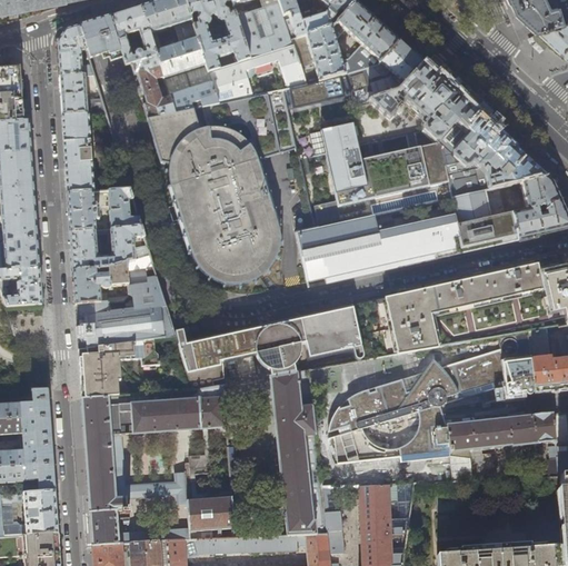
[(0,0),(0,11),(43,3),(61,0),(0,0)]
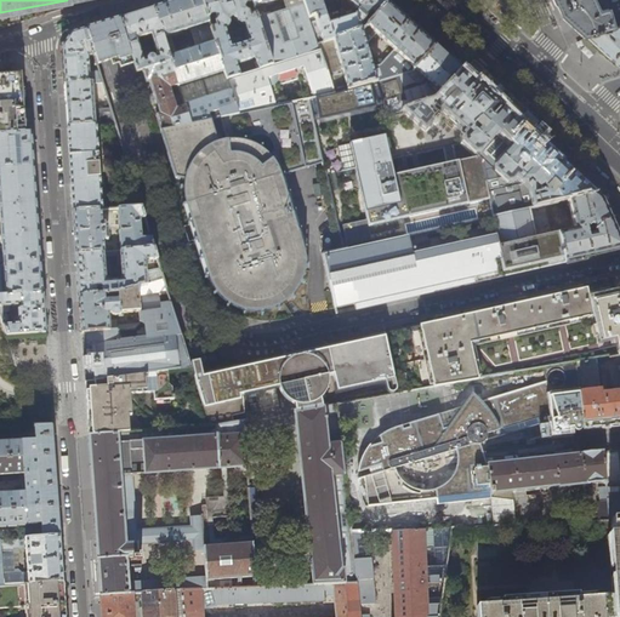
[(169,0),(155,5),(164,33),(198,23),(204,43),(170,53),(172,58),(192,121),(239,110),(203,0),(169,0)]
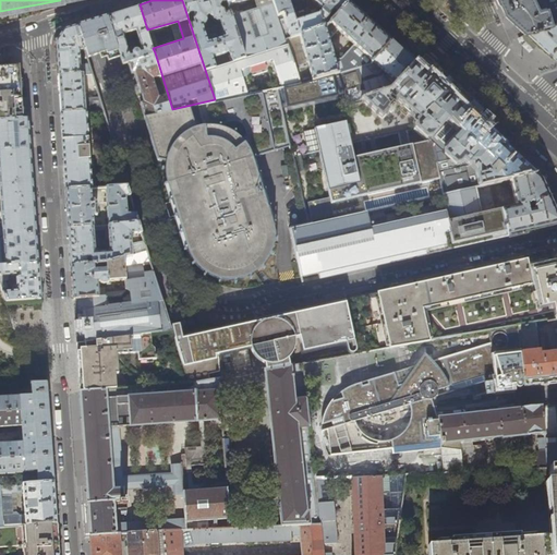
[(182,0),(215,99),(279,86),(301,81),(288,41),(245,55),(231,9),(229,3),(228,0),(182,0)]
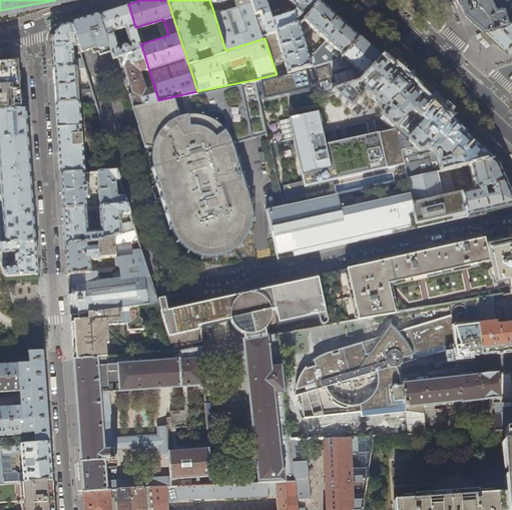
[(209,0),(210,3),(219,0),(235,0),(237,6),(225,10),(223,7),(220,8),(216,7),(212,8),(225,50),(265,38),(263,33),(258,16),(251,0),(209,0)]
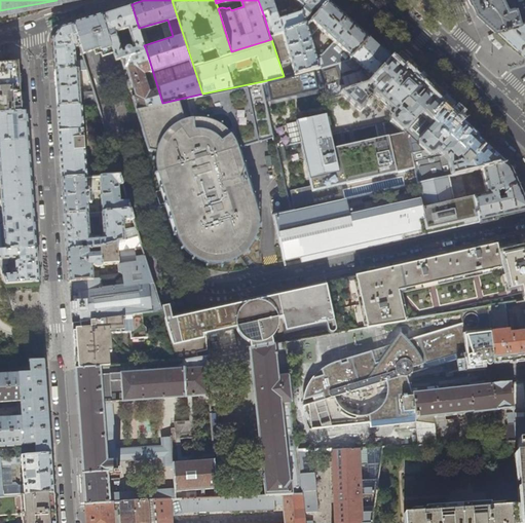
[(277,12),(272,0),(258,0),(264,16),(277,12)]
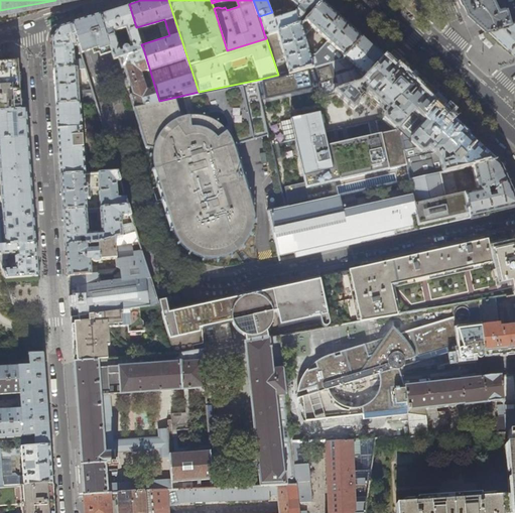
[(299,0),(296,4),(298,6),(295,10),(273,17),(272,12),(259,16),(264,33),(302,21),(322,0),(299,0)]
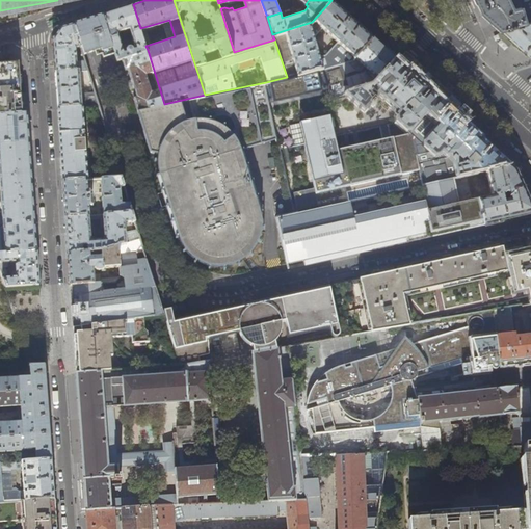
[(374,36),(355,20),(334,0),(332,0),(312,22),(272,34),(274,40),(287,77),(323,68),(354,58),(374,36)]
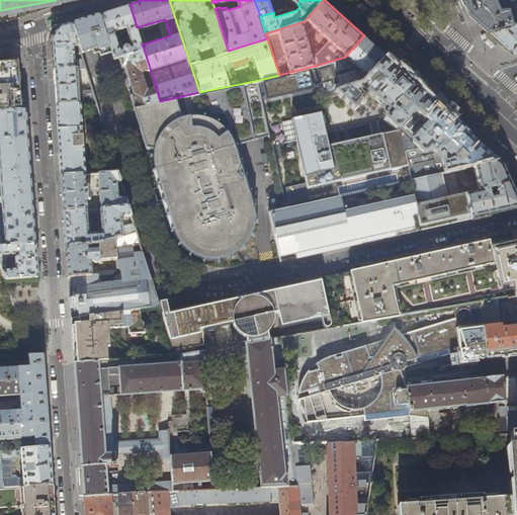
[(503,12),(497,0),(464,0),(469,9),(480,19),(493,15),(503,12)]
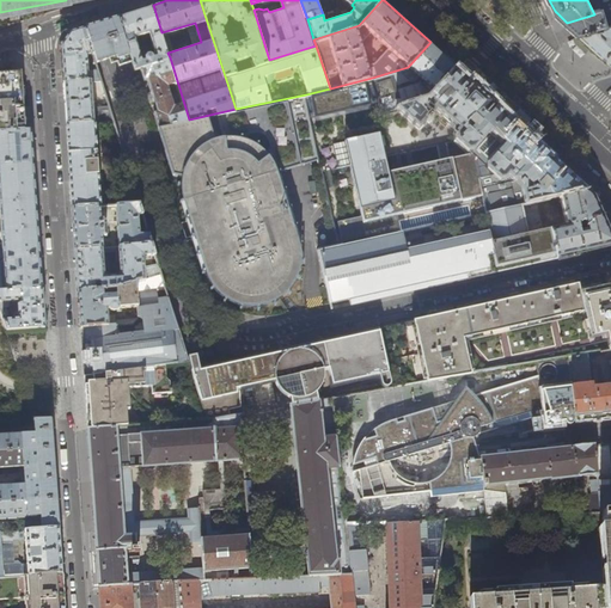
[(587,0),(594,14),(602,12),(610,8),(610,0),(587,0)]
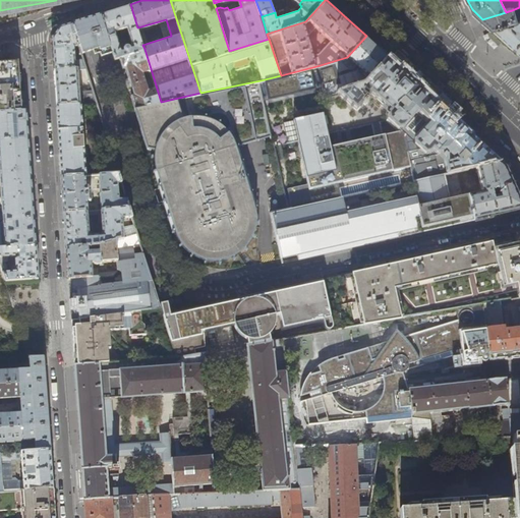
[(138,33),(137,27),(130,4),(116,8),(102,12),(114,51),(116,57),(120,56),(145,49),(142,45),(141,41),(138,33)]
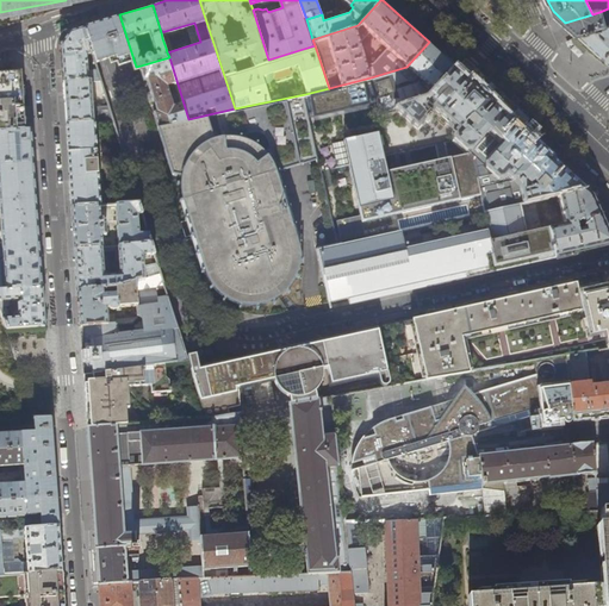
[(601,18),(600,12),(592,14),(580,18),(565,23),(570,26),(576,32),(603,24),(601,18)]
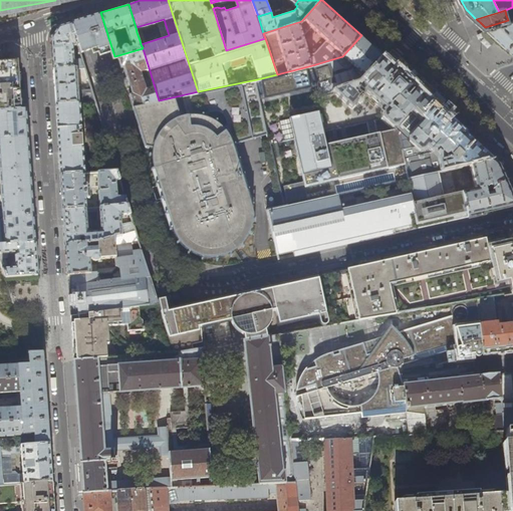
[(112,50),(100,12),(97,13),(95,14),(93,24),(101,49),(102,53),(103,52),(107,51),(112,50)]
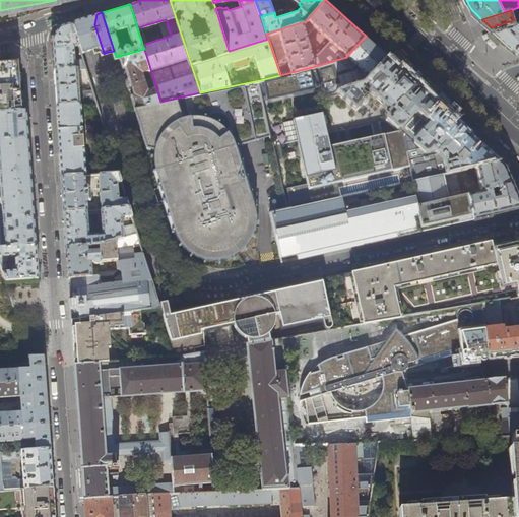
[(103,50),(94,24),(96,14),(92,15),(83,18),(76,20),(73,21),(79,44),(82,51),(85,51),(92,48),(94,47),(96,52),(103,50)]
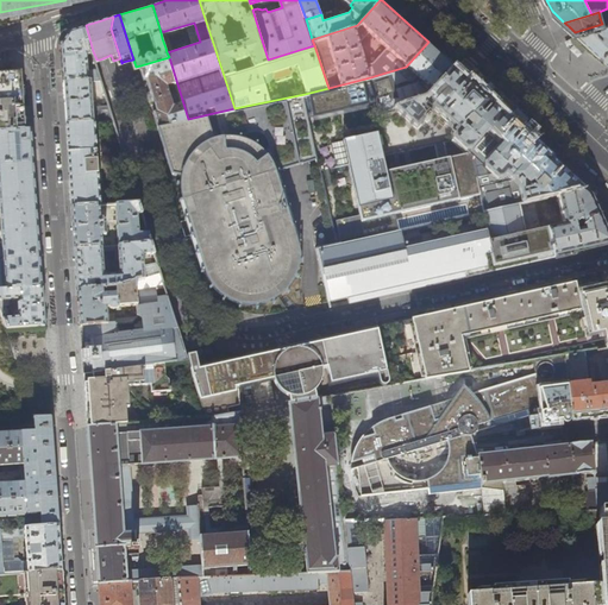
[(607,23),(602,24),(575,32),(590,45),(607,61),(607,23)]
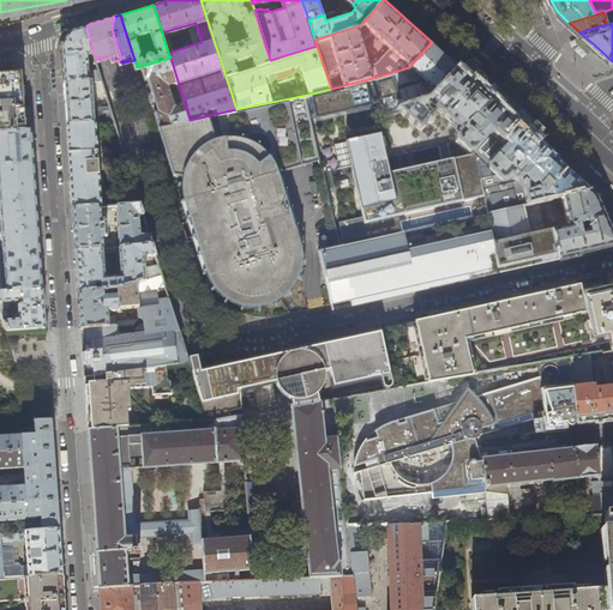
[(94,52),(86,25),(71,30),(62,43),(62,49),(64,61),(65,80),(94,79),(102,78),(98,67),(89,67),(89,59),(91,59),(91,55),(89,55),(88,53),(94,52)]
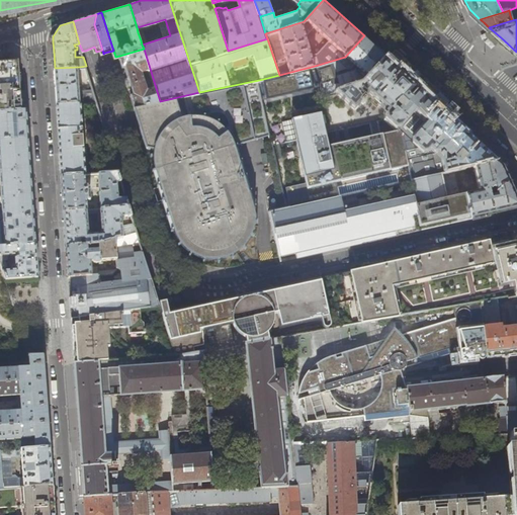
[(324,93),(336,89),(362,81),(385,56),(373,45),(364,35),(345,57),(315,66),(324,93)]
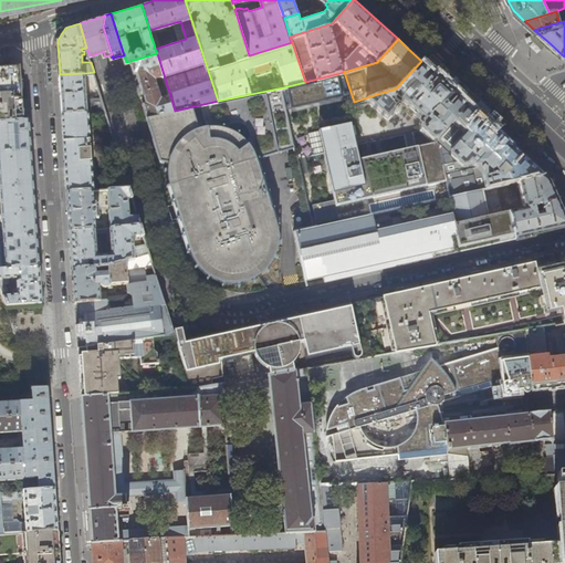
[(175,111),(157,53),(131,61),(134,73),(138,72),(140,82),(140,83),(143,89),(143,91),(144,91),(147,101),(144,102),(148,116),(175,111)]
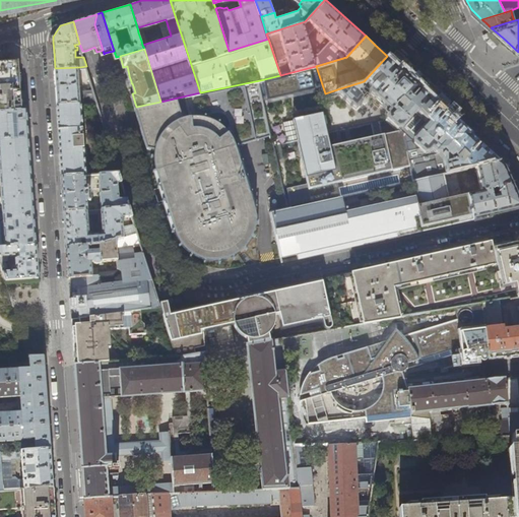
[(387,116),(401,128),(426,151),(431,150),(434,147),(445,157),(447,172),(457,170),(476,165),(501,159),(476,137),(411,77),(391,59),(387,56),(364,81),(337,89),(357,107),(363,100),(366,103),(368,100),(366,98),(372,90),(383,102),(381,103),(389,111),(388,112),(387,116)]
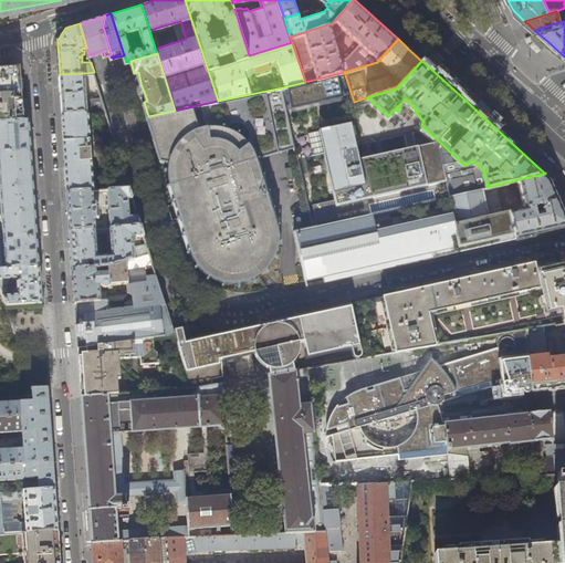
[(0,122),(30,118),(29,107),(29,97),(22,98),(21,81),(20,65),(0,65),(0,122)]
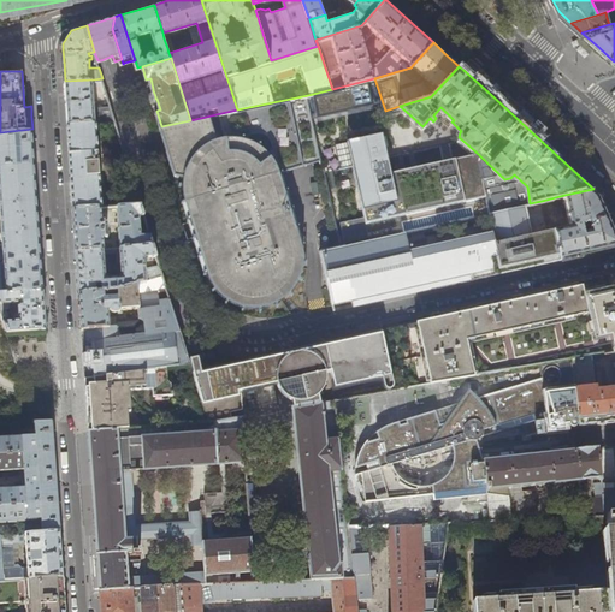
[(94,79),(65,81),(66,100),(67,123),(96,122),(94,79)]
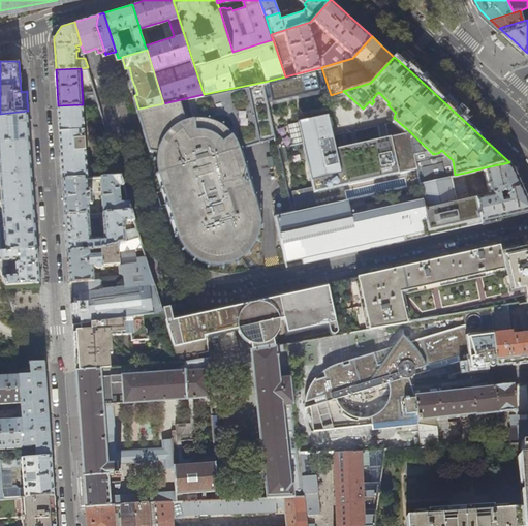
[(257,206),(240,147),(276,135),(265,82),(204,94),(163,103),(138,109),(145,130),(150,149),(158,150),(157,157),(158,166),(159,172),(158,172),(157,172),(165,198),(177,235),(179,234),(181,240),(183,244),(185,246),(189,251),(193,254),(200,259),(203,260),(212,264),(218,264),(224,264),(227,264),(236,260),(245,255),(249,251),(252,247),(256,242),(258,237),(260,226),(261,220),(260,214),(257,206)]
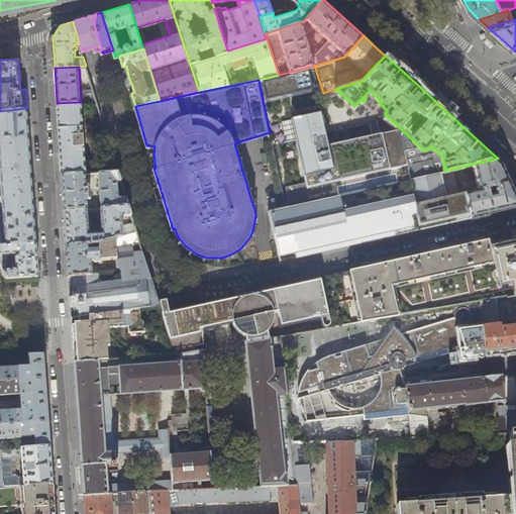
[(85,101),(97,100),(93,88),(84,88),(85,101)]
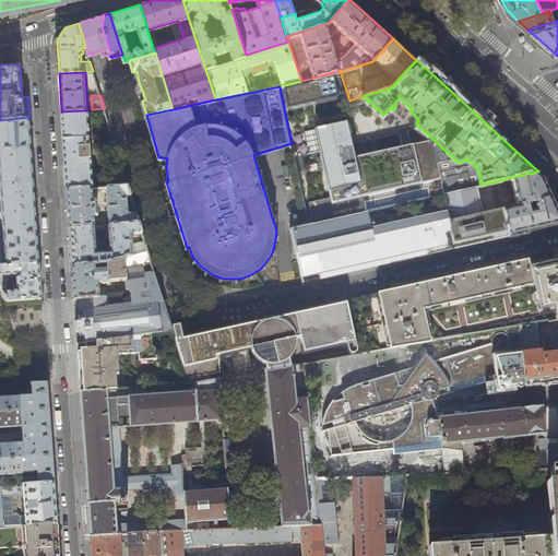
[(92,109),(88,110),(93,187),(107,186),(128,185),(105,108),(92,109)]
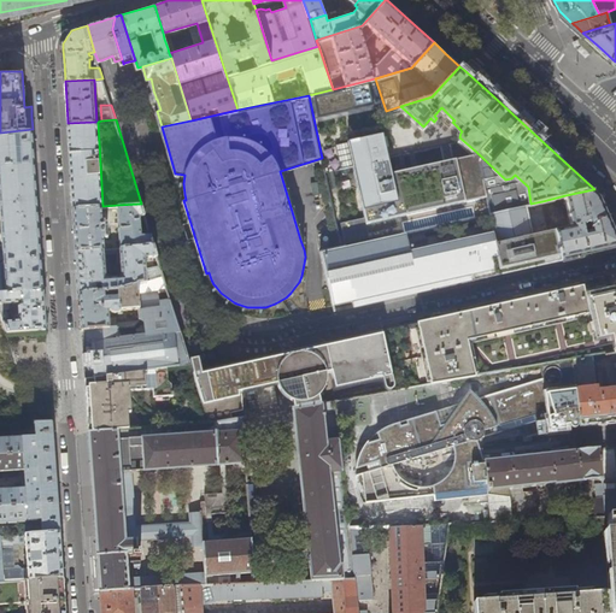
[(34,152),(33,129),(0,133),(0,186),(5,260),(0,260),(0,292),(44,289),(42,273),(39,210),(34,152)]
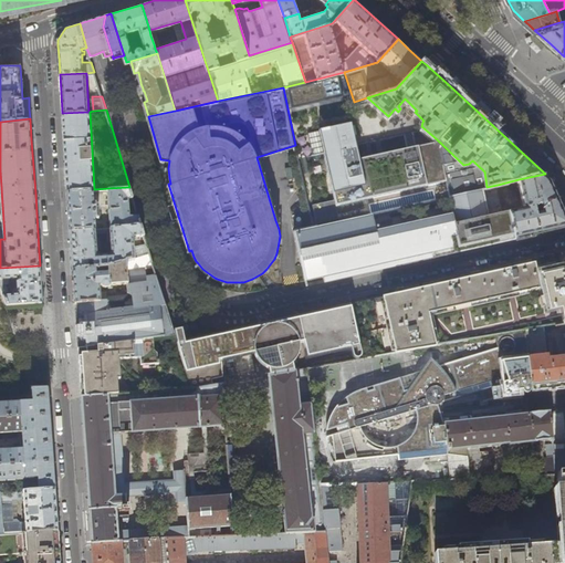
[(484,171),(472,160),(469,164),(463,165),(437,139),(409,146),(359,157),(351,121),(318,128),(336,204),(446,179),(449,195),(483,187),(487,187),(484,171)]
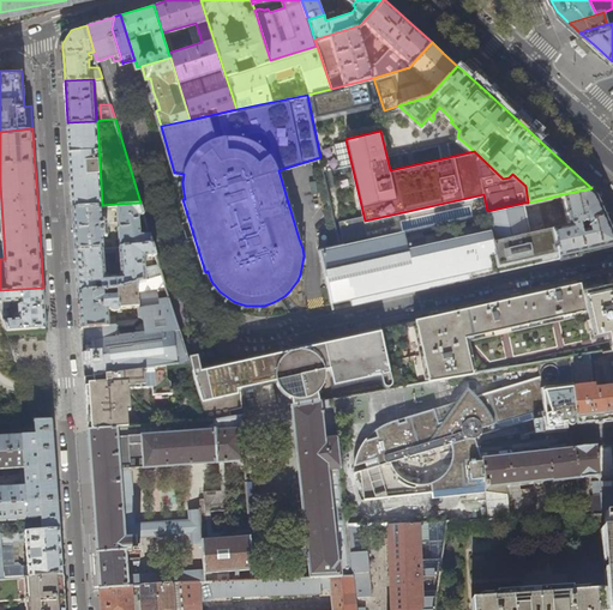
[(344,139),(334,142),(338,164),(349,162),(344,139)]
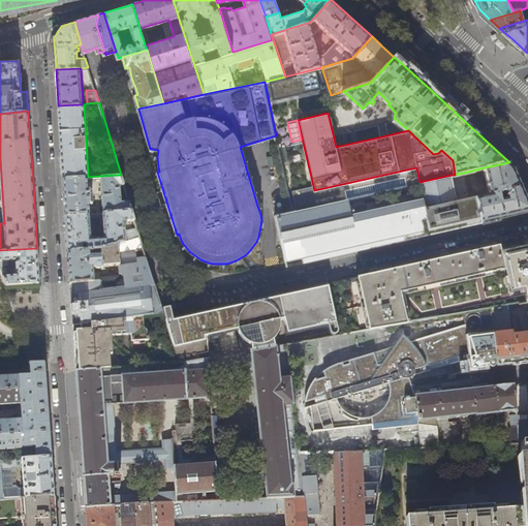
[(509,162),(485,167),(490,192),(476,195),(482,221),(527,210),(527,196),(521,181),(520,179),(515,167),(511,165),(509,162)]
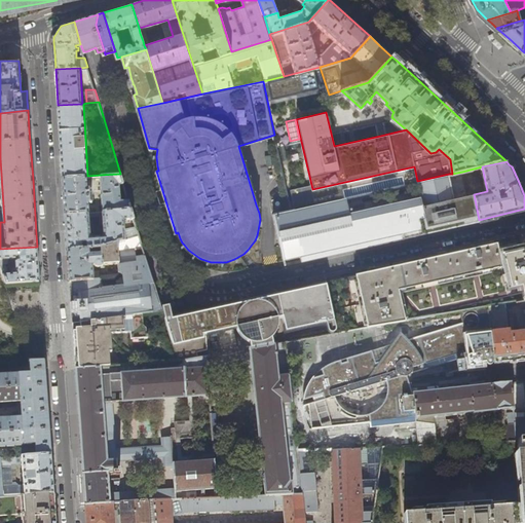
[(466,195),(462,172),(452,174),(449,174),(454,198),(466,195)]
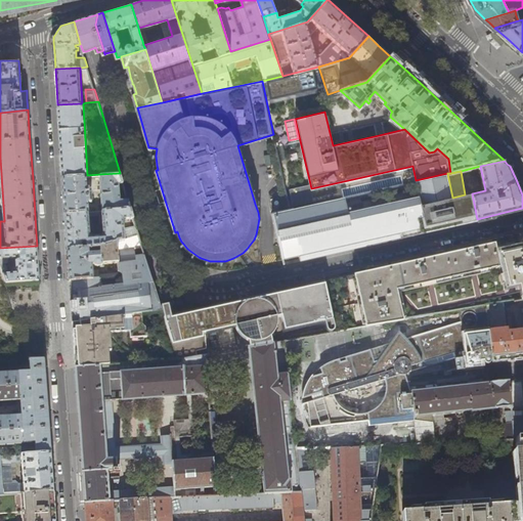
[(120,173),(100,174),(102,210),(130,208),(128,200),(120,200),(119,182),(122,182),(120,173)]
